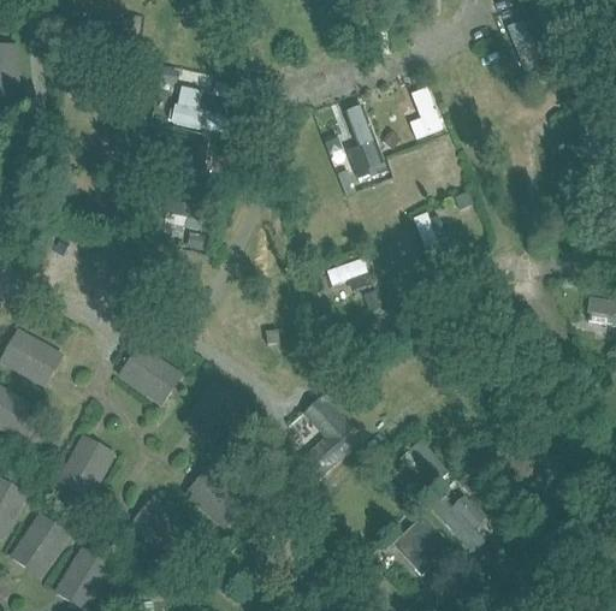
[(533,3),(537,13),(549,10),(545,0),(542,0),(533,3)]
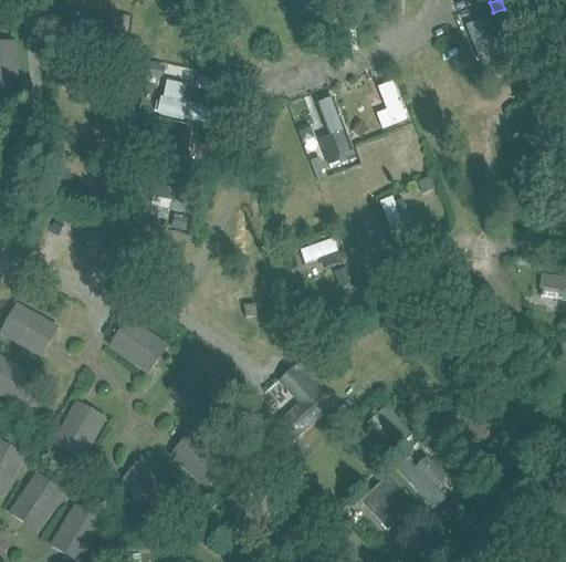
[(486,77),(501,72),(480,18),(465,24),(486,77)]
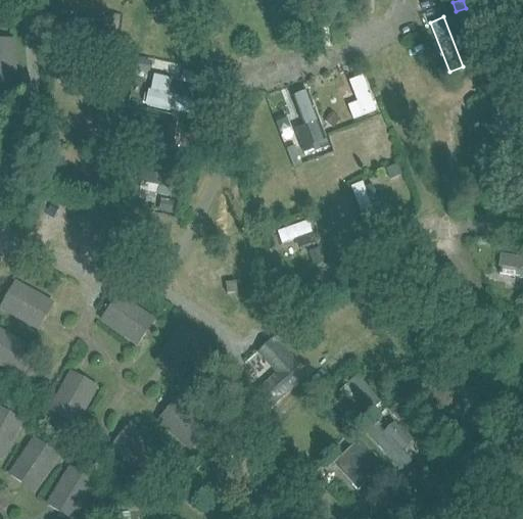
[(108,17),(67,18),(67,32),(108,31),(108,17)]
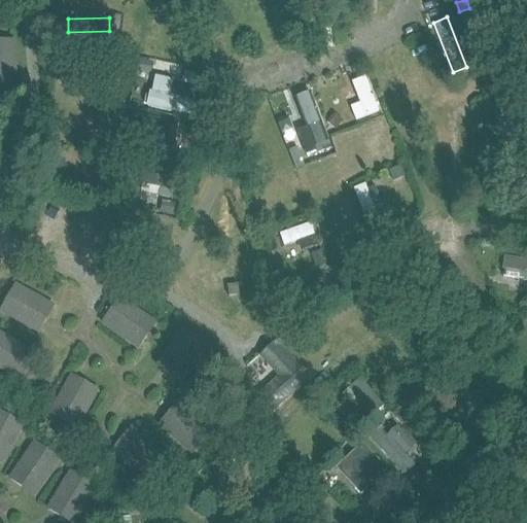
[(0,36),(0,82),(18,81),(14,36),(0,36)]
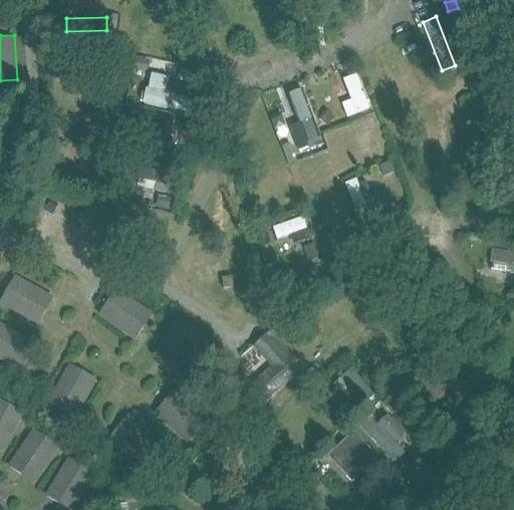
[(58,54),(69,55),(71,44),(60,43),(58,54)]
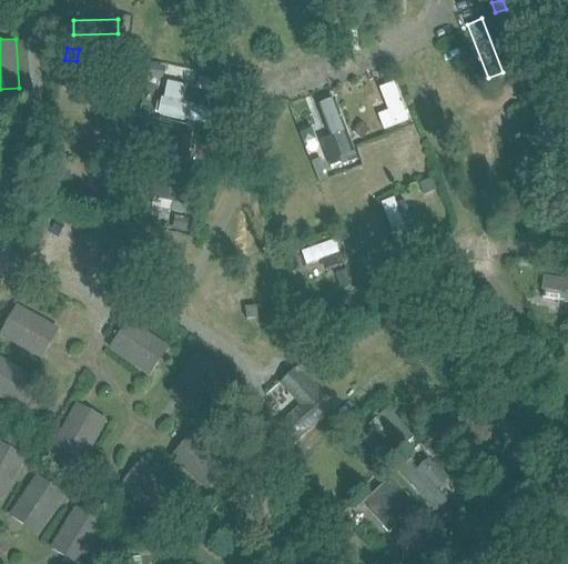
[(151,59),(148,76),(158,77),(159,74),(163,76),(165,64),(161,64),(161,61),(151,59)]
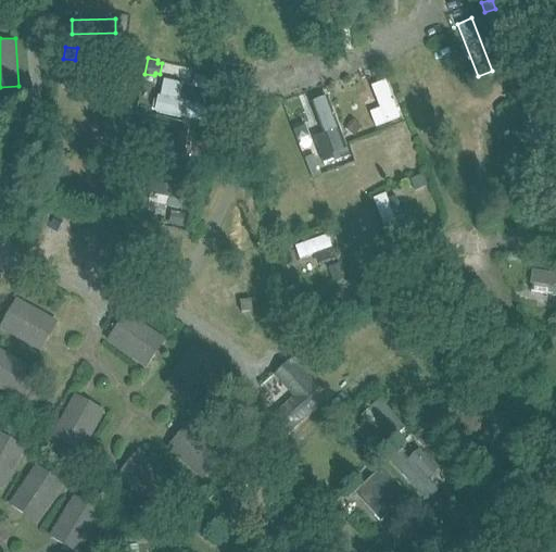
[(59,72),(72,74),(74,63),(62,60),(59,72)]
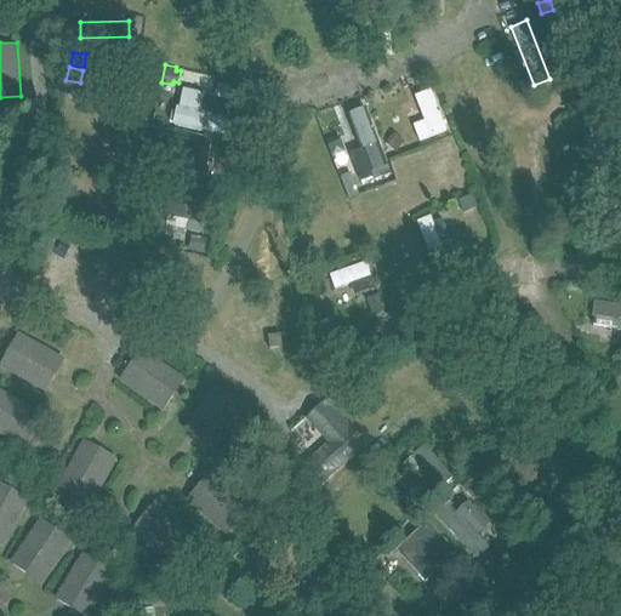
[(178,106),(176,104),(172,123),(227,135),(231,117),(200,110),(204,91),(183,86),(178,106)]
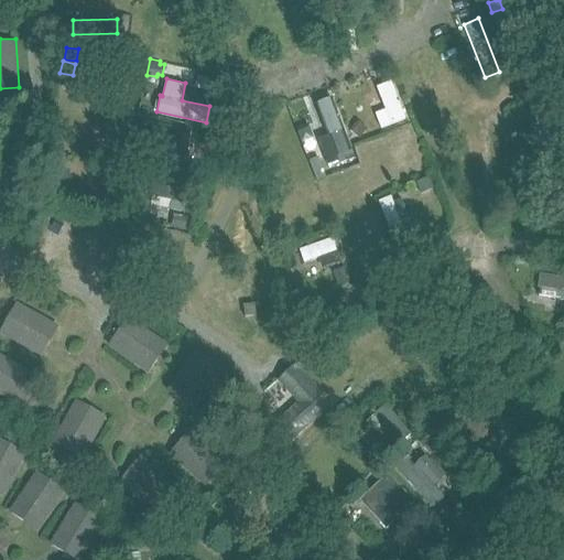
[(391,79),(377,85),(384,107),(375,111),(380,126),(405,117),(391,79)]
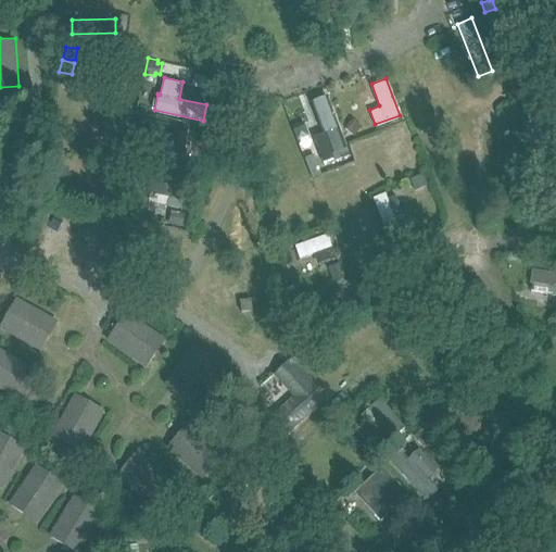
[(327,95),(311,100),(324,133),(315,136),(325,161),(332,157),(333,161),(350,155),(327,95)]
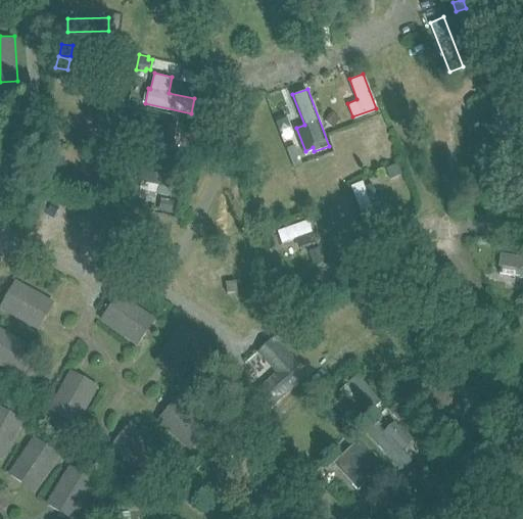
[(331,109),(324,119),(333,127),(341,118),(331,109)]
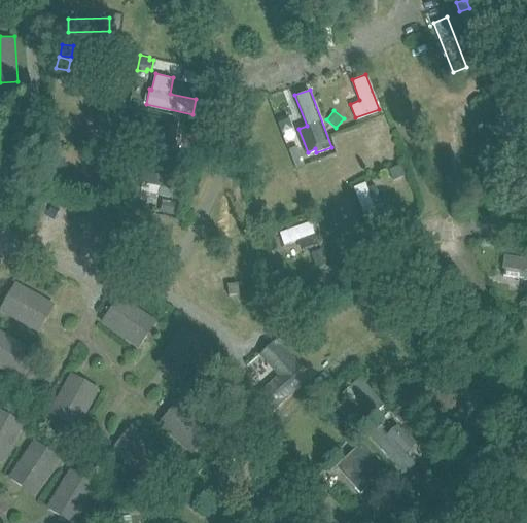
[(140,125),(146,127),(144,139),(174,144),(179,119),(143,112),(140,125)]
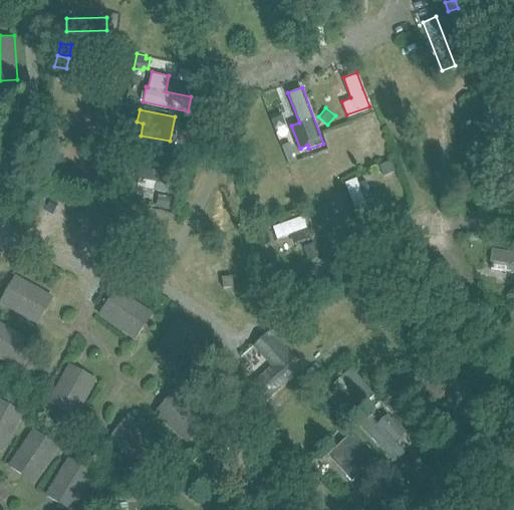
[(352,123),(327,134),(339,165),(350,160),(347,151),(360,146),(352,123)]
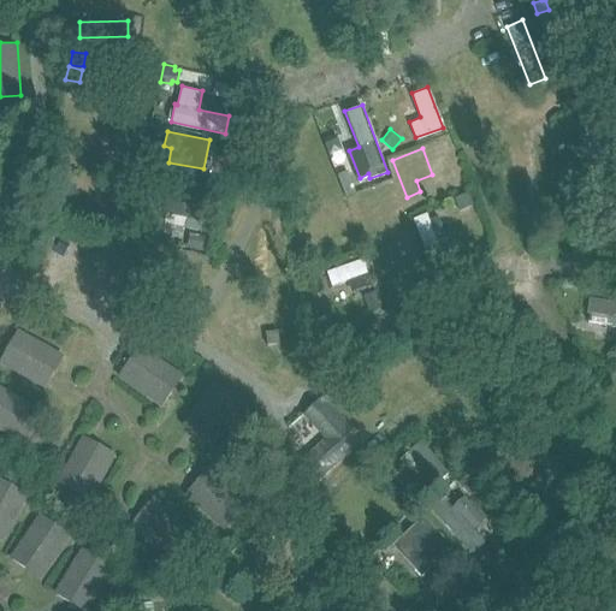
[(337,173),(347,194),(357,190),(348,168),(337,173)]
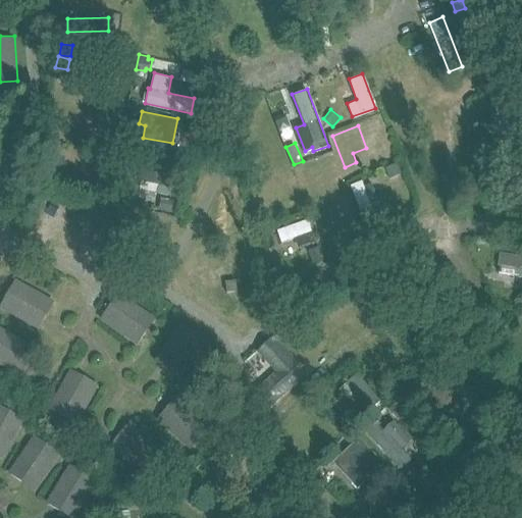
[(180,150),(177,163),(190,165),(192,153),(180,150)]
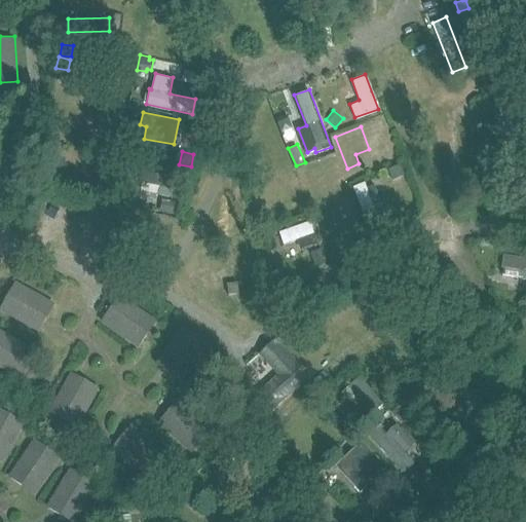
[(177,176),(142,168),(139,181),(159,185),(157,193),(173,196),(177,176)]
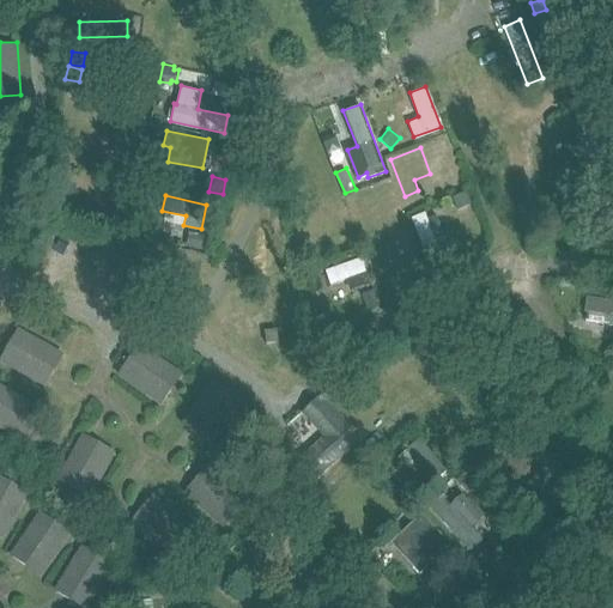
[(457,196),(454,206),(463,211),(468,201),(457,196)]
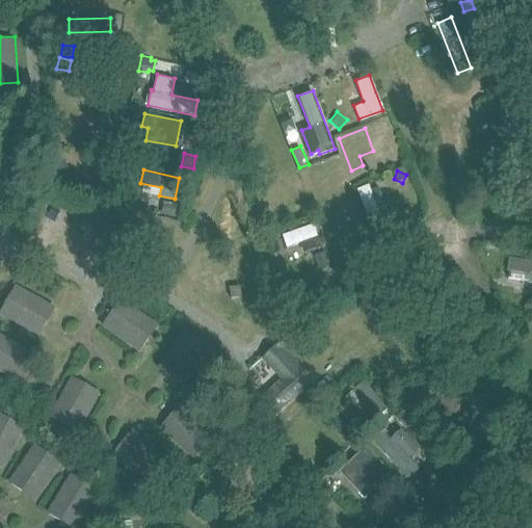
[(381,215),(376,202),(384,199),(379,185),(370,188),(368,183),(356,188),(369,219),(381,215)]
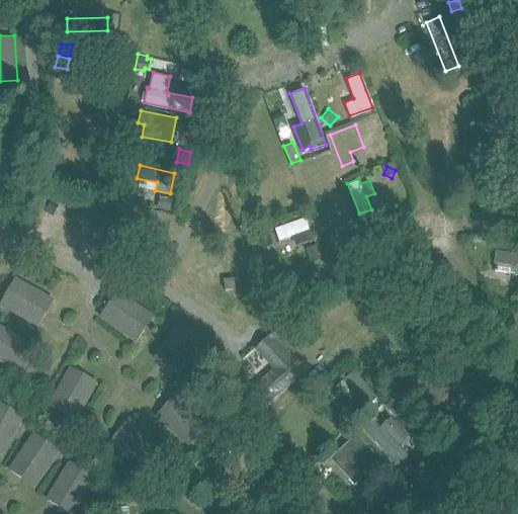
[(157,206),(171,208),(172,196),(159,194),(157,206)]
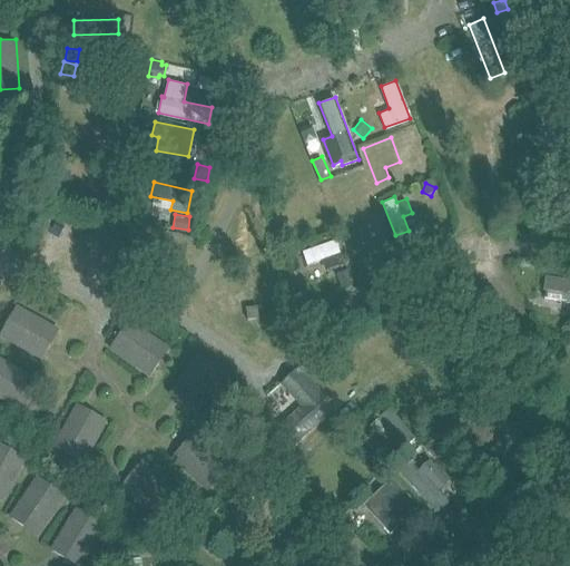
[(179,236),(138,230),(135,245),(176,253),(179,236)]
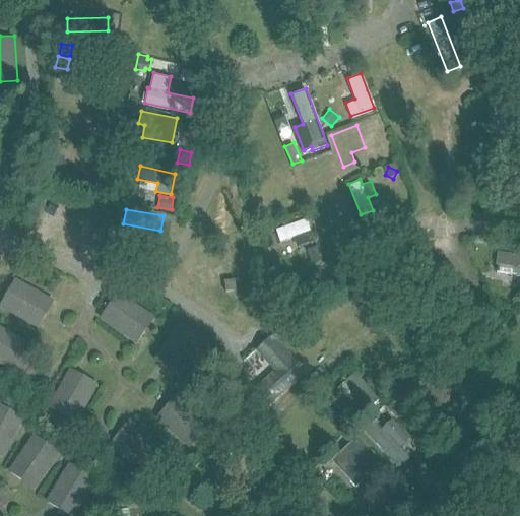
[(169,215),(163,229),(175,234),(181,220),(169,215)]
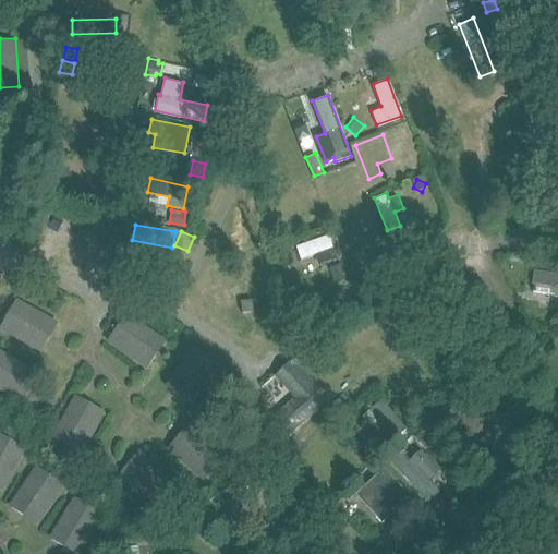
[(337,256),(328,233),(295,245),(301,259),(315,253),(318,264),(337,256)]
